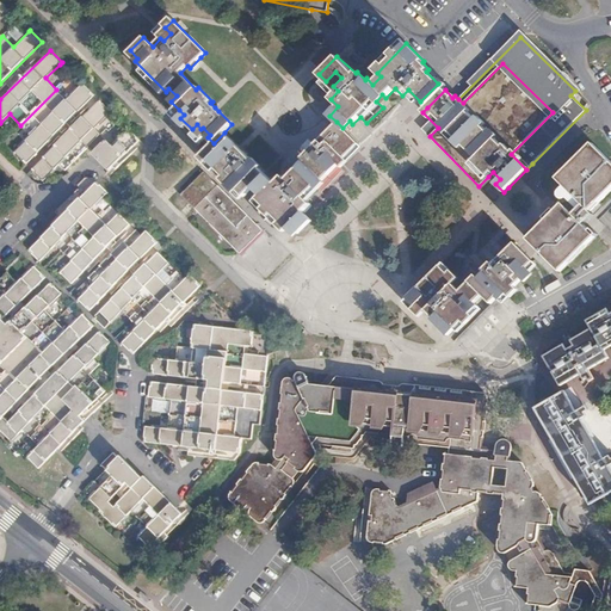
[(56,90),(20,125),(31,136),(14,153),(16,154),(17,154),(26,164),(94,96),(82,82),(81,85),(67,99),(56,90)]
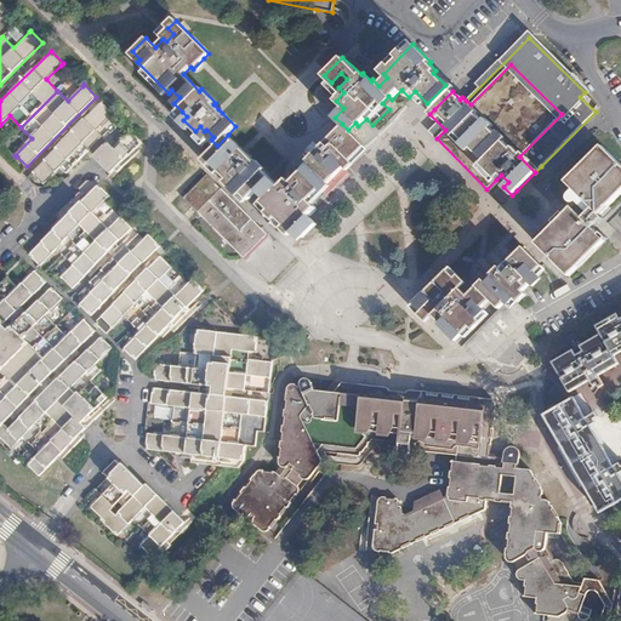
[(114,114),(102,102),(32,171),(41,182),(43,184),(60,166),(66,172),(90,149),(103,161),(102,164),(104,166),(106,165),(110,170),(109,171),(110,172),(142,142),(130,130),(127,131),(113,146),(97,130),(110,117),(112,115),(114,114)]
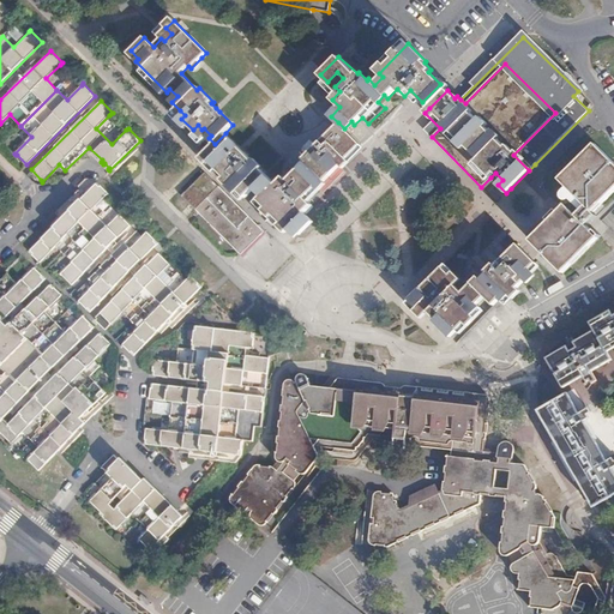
[(268,175),(240,148),(226,133),(215,144),(203,156),(224,178),(227,175),(233,181),(230,184),(246,198),(254,190),(262,197),(259,200),(266,208),(260,214),(271,226),(276,229),(282,223),(289,230),(293,228),(306,214),(305,214),(313,205),(306,199),(301,194),(307,188),(312,193),(324,181),(306,163),(292,178),(299,185),(295,188),(288,181),(284,176),(277,185),(268,175)]
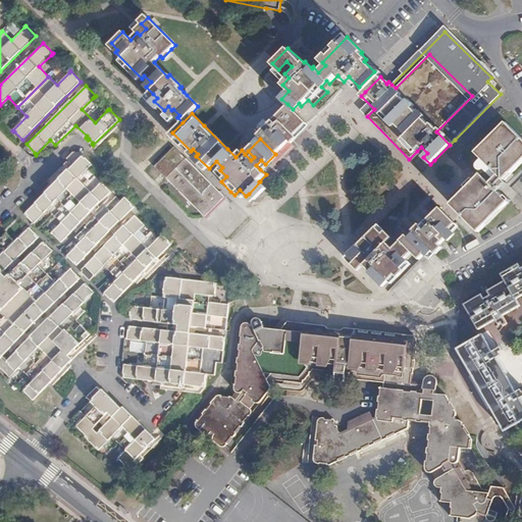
[(257,136),(260,139),(275,154),(289,141),(292,144),(297,138),(294,136),(282,123),(285,120),(278,113),(257,136)]
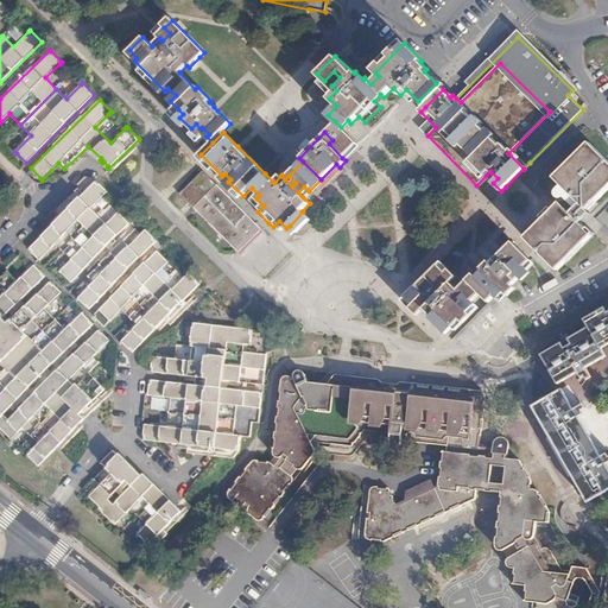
[(581,204),(571,215),(559,203),(552,211),(550,209),(548,207),(538,216),(543,221),(525,239),(556,268),(553,270),(556,272),(558,271),(595,234),(590,228),(588,230),(582,225),(591,214),(596,219),(606,210),(596,202),(606,192),(607,190),(607,160),(605,158),(590,143),(555,178),(565,189),(581,204)]
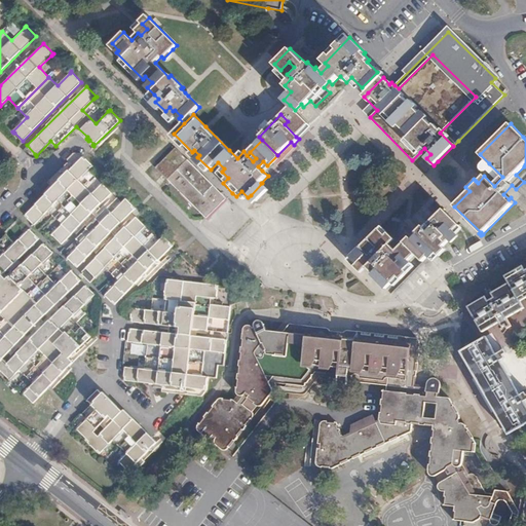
[(227,198),(181,153),(176,148),(156,167),(207,219),(227,198)]
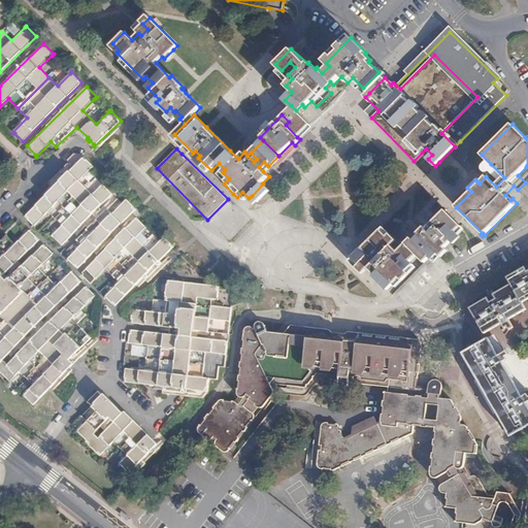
[(76,150),(67,160),(68,162),(47,183),(53,188),(25,216),(33,224),(33,225),(34,226),(48,211),(56,219),(97,177),(90,170),(94,166),(88,160),(76,150)]
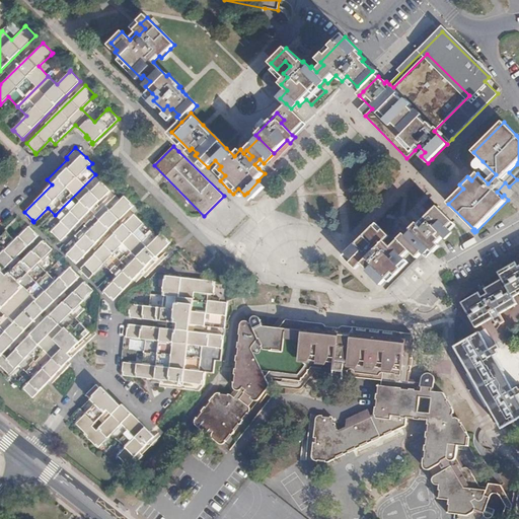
[(112,191),(95,174),(55,215),(61,221),(51,232),(52,233),(53,232),(61,240),(112,191)]
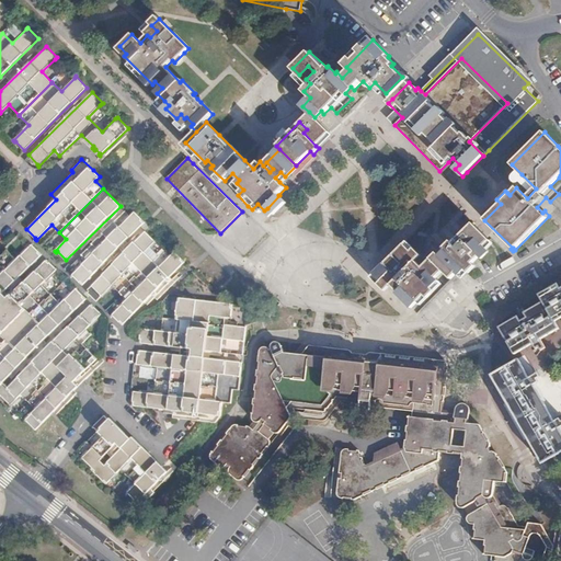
[(82,285),(145,221),(135,212),(119,227),(114,221),(81,254),(87,260),(71,275),(72,276),(73,276),(82,285)]
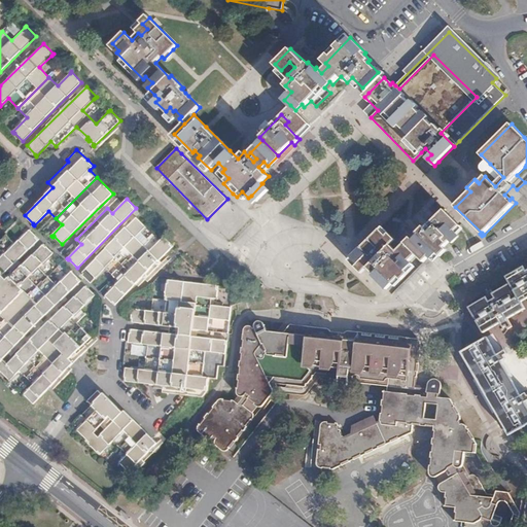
[(429,257),(435,251),(437,254),(445,247),(443,245),(449,239),(451,241),(458,234),(456,233),(454,231),(460,225),(444,209),(436,217),(441,220),(411,250),(405,243),(396,251),(390,257),(384,251),(390,245),(392,243),(391,241),(379,230),(364,244),(351,257),(364,272),(367,268),(374,274),(373,275),(387,289),(412,265),(407,259),(414,252),(423,260),(428,255),(429,257)]
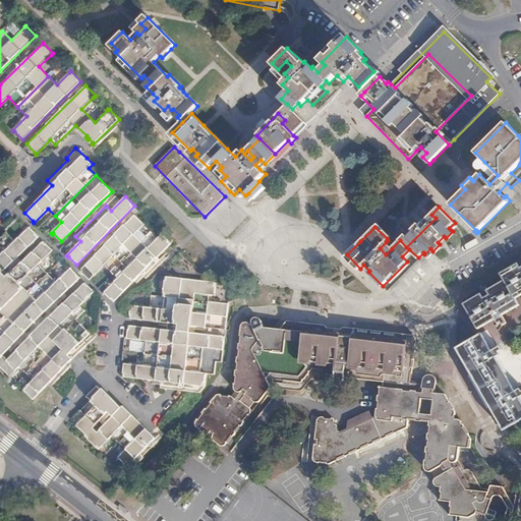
[(104,265),(111,272),(141,241),(134,234),(145,224),(134,215),(84,266),(93,274),(94,275),(104,265)]
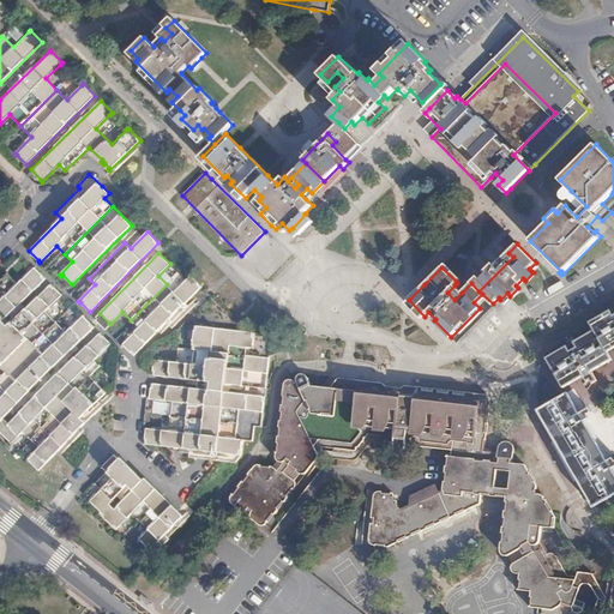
[(0,323),(46,278),(35,269),(36,269),(35,266),(17,284),(7,275),(8,275),(7,274),(0,280),(0,323)]
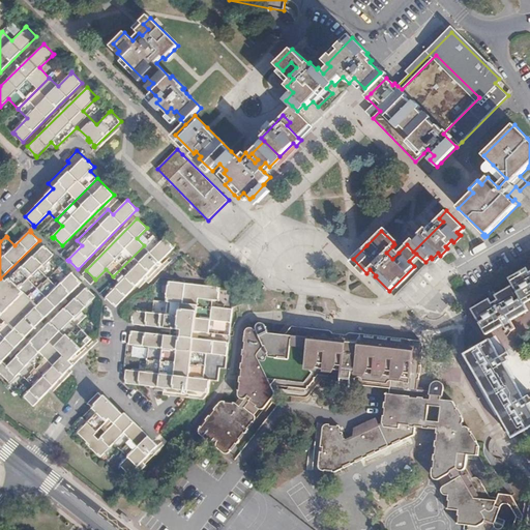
[(115,306),(174,246),(165,237),(163,239),(164,239),(151,252),(144,245),(113,276),(120,283),(106,297),(107,299),(108,298),(115,306)]
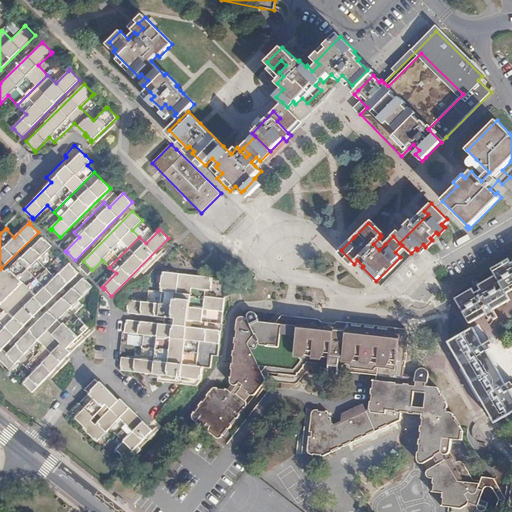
[(0,315),(47,269),(38,260),(52,246),(50,244),(50,245),(42,237),(0,279),(0,315)]
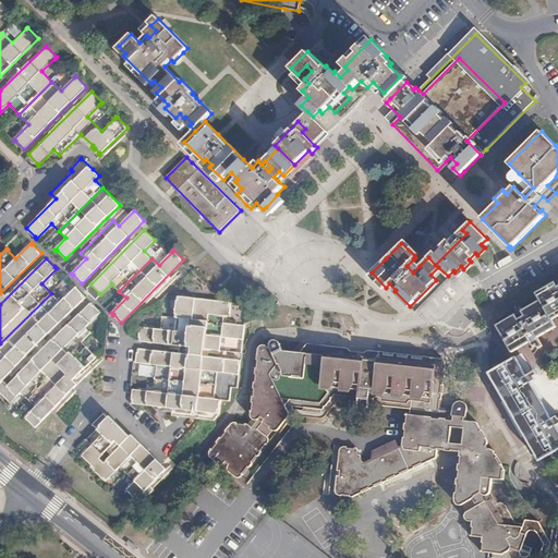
[(517,317),(498,328),(504,338),(510,349),(529,339),(533,346),(536,343),(537,346),(541,343),(537,337),(556,326),(547,312),(554,308),(557,316),(557,315),(557,279),(542,289),(547,298),(542,301),(541,300),(514,314),(517,317)]
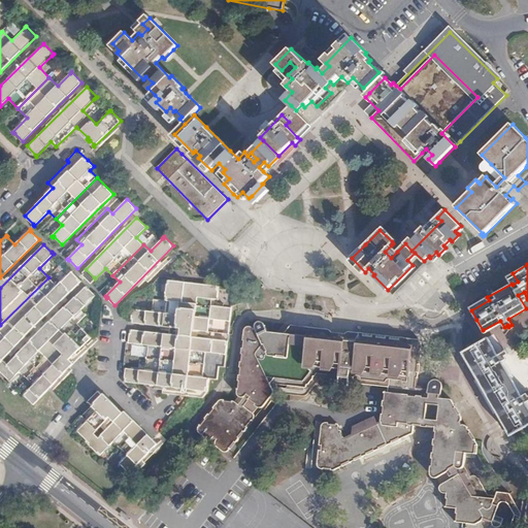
[(25,376),(77,324),(87,315),(81,309),(96,295),(95,294),(94,295),(86,287),(7,364),(3,359),(80,282),(72,273),(73,272),(71,271),(57,286),(48,277),(0,325),(0,372),(8,381),(9,382),(21,371),(24,374),(24,375),(25,376)]
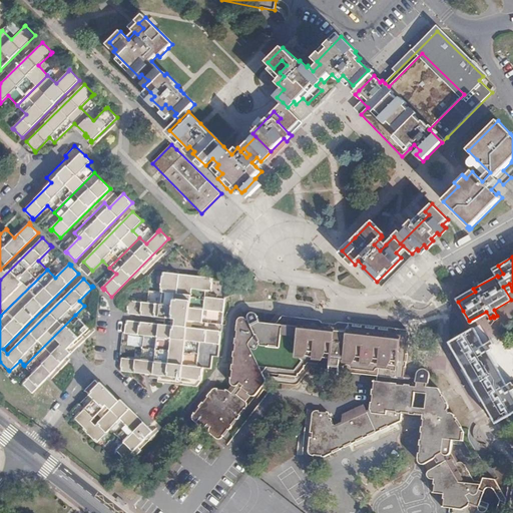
[(503,274),(498,266),(493,269),(497,276),(498,277),(503,274)]
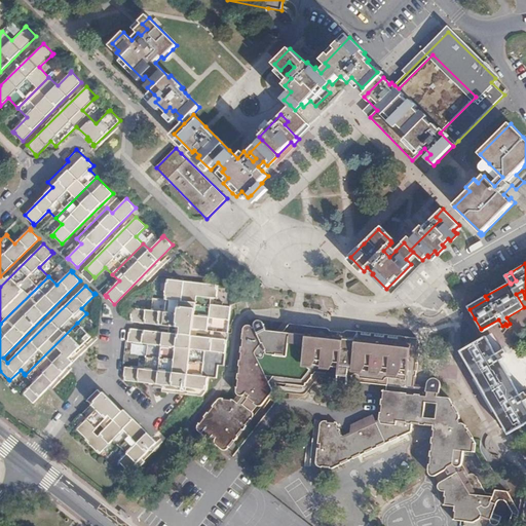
[(130,321),(227,332),(228,324),(230,306),(216,305),(217,299),(218,299),(218,297),(217,297),(218,285),(167,278),(164,299),(153,298),(151,310),(132,307),(130,321)]
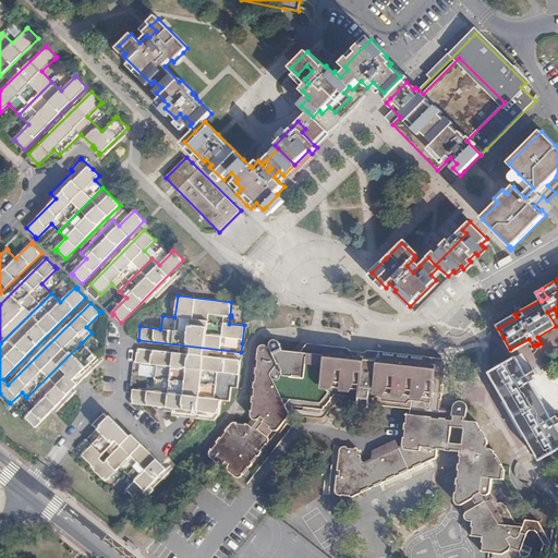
[(514,314),(496,326),(498,328),(517,317),(514,314)]
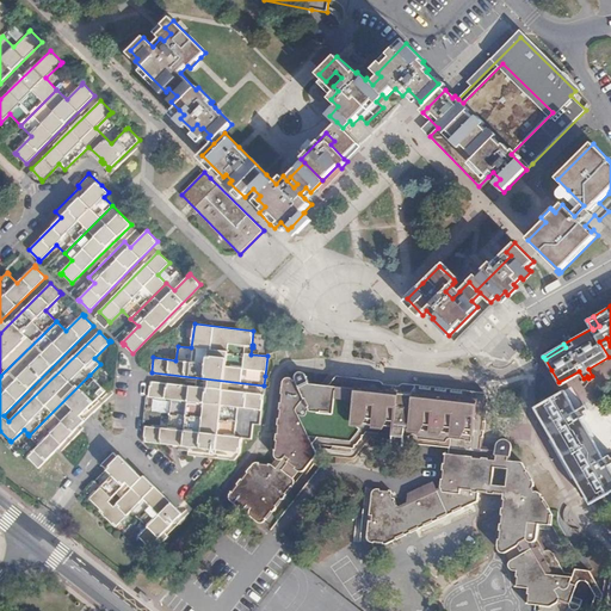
[(251,467),(228,497),(228,498),(229,499),(230,500),(241,508),(245,507),(247,505),(251,508),(250,511),(248,513),(248,514),(258,522),(260,524),(261,524),(263,524),(296,482),(291,477),(298,469),(302,473),(316,456),(316,455),(316,451),(313,444),(353,450),(378,419),(386,424),(389,427),(393,399),(389,399),(380,399),(380,392),(383,390),(383,389),(384,387),(384,384),(382,381),(337,376),(323,393),(313,390),(304,374),(302,372),(300,371),(297,372),(296,375),(295,377),(295,378),(292,381),(290,378),(288,378),(284,378),(282,383),(273,455),(273,456),(275,458),(277,460),(277,466),(272,467),(270,464),(270,469),(251,467)]
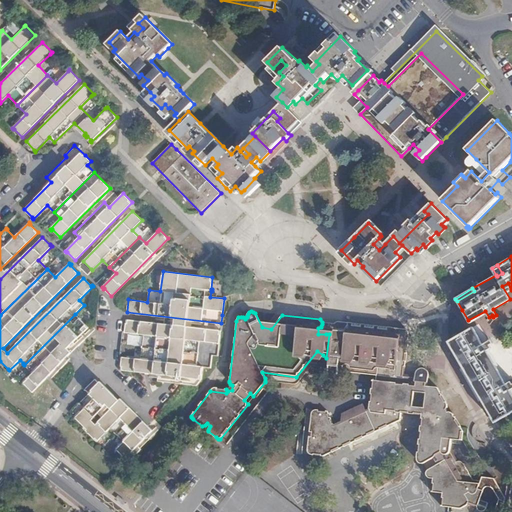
[(89,328),(75,314),(24,365),(25,366),(26,365),(26,366),(33,373),(23,383),(24,384),(33,392),(46,378),(68,356),(72,353),(68,349),(89,328)]
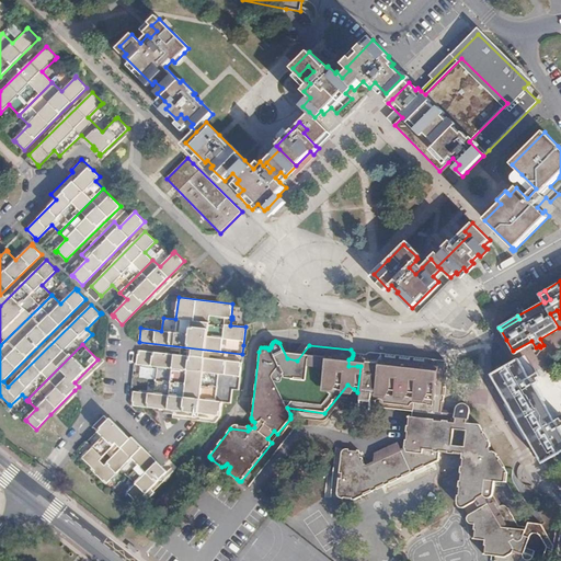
[(132,405),(219,415),(221,401),(230,402),(231,390),(238,390),(242,363),(138,350),(136,365),(158,367),(155,393),(134,391),(132,405)]
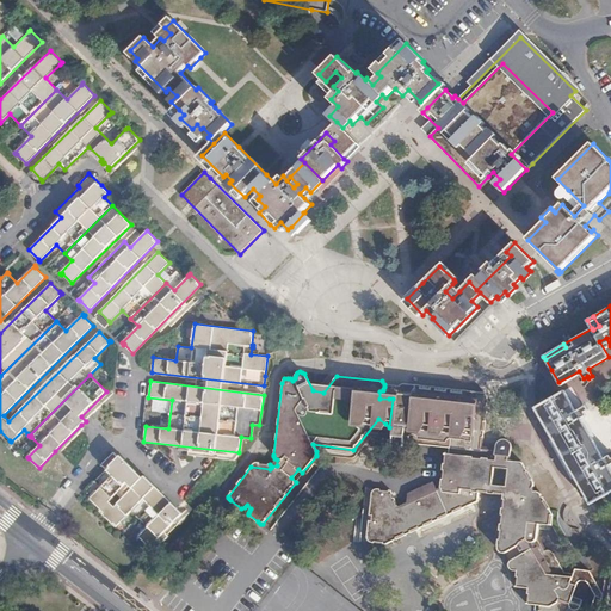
[(597,610),(604,596),(588,571),(574,568),(573,573),(565,573),(551,551),(548,549),(545,549),(543,550),(537,539),(538,524),(541,524),(543,497),(541,495),(539,492),(537,491),(534,492),(531,494),(529,491),(532,489),(534,488),(535,486),(535,483),(523,462),(511,461),(512,446),(511,443),(510,440),(507,439),(504,438),(500,439),(499,440),(497,444),(495,455),(482,454),(487,400),(487,395),(485,393),(414,384),(402,383),(400,386),(400,387),(397,399),(393,399),(389,427),(394,427),(393,442),(393,445),(394,448),(396,449),(397,449),(400,449),(402,446),(403,445),(405,437),(430,439),(430,442),(430,443),(436,446),(450,448),(449,454),(445,454),(442,488),(437,491),(433,481),(408,493),(408,504),(400,507),(392,491),(375,489),(372,492),(372,494),(370,516),(374,516),(372,520),(370,520),(368,537),(369,539),(371,542),(374,542),(386,543),(477,501),(479,493),(504,495),(498,547),(499,549),(501,553),(504,553),(507,553),(510,550),(514,559),(511,561),(510,563),(510,566),(511,569),(513,571),(517,571),(516,587),(528,588),(526,603),(554,608),(559,602),(563,610),(597,610)]
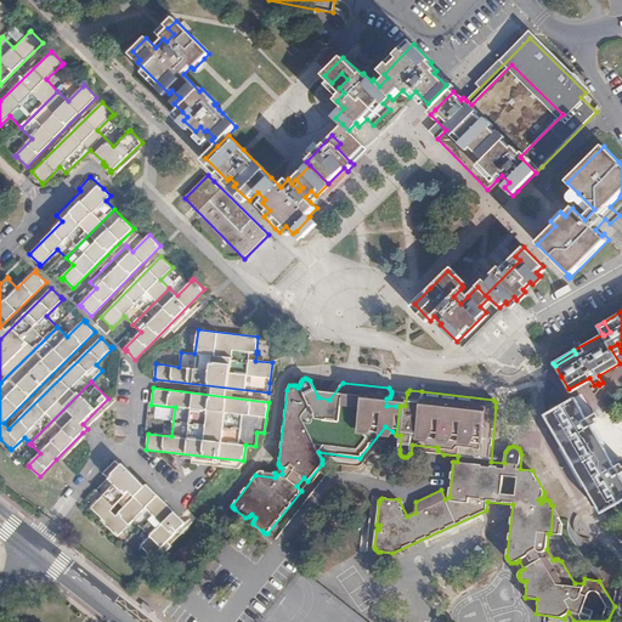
[(615,504),(621,499),(621,487),(615,476),(621,471),(621,468),(621,469),(618,465),(611,469),(588,429),(594,425),(593,420),(594,420),(592,417),(587,419),(575,399),(548,414),(553,420),(555,419),(559,427),(558,427),(557,428),(557,429),(557,430),(559,435),(560,437),(561,440),(561,442),(563,445),(565,446),(566,446),(567,446),(570,446),(570,447),(569,448),(584,476),(587,475),(588,476),(587,478),(586,479),(586,480),(587,484),(588,486),(589,487),(589,491),(591,492),(591,493),(592,495),(593,495),(594,495),(597,492),(599,495),(597,496),(601,504),(604,507),(605,507),(608,507),(610,505),(614,504),(615,504)]
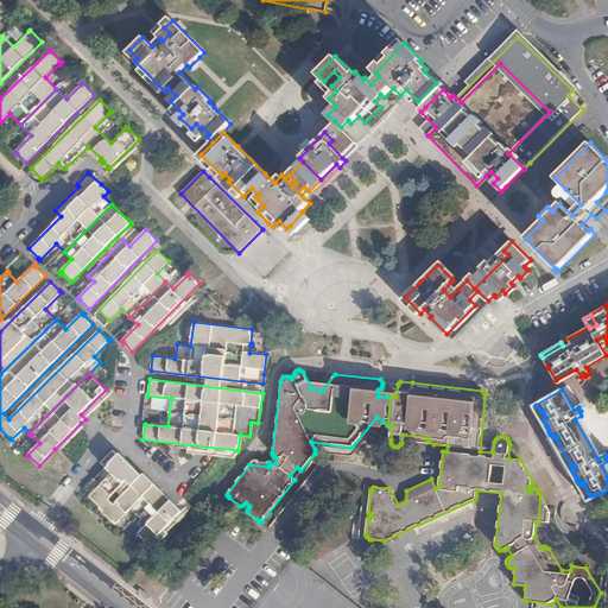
[(132,508),(154,485),(145,474),(114,504),(109,499),(120,488),(122,491),(138,476),(134,473),(135,472),(119,455),(94,479),(96,481),(96,480),(101,485),(89,496),(90,498),(99,506),(99,507),(103,512),(103,513),(106,515),(106,514),(115,524),(132,508)]
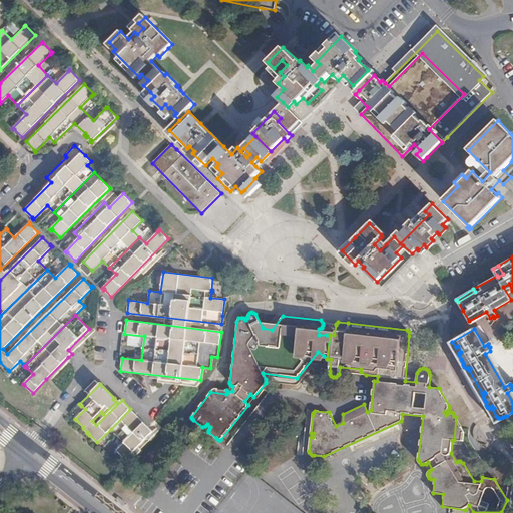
[(153,432),(130,409),(111,429),(114,432),(114,433),(116,435),(116,434),(124,442),(116,451),(117,452),(118,452),(125,459),(133,452),(136,455),(141,450),(138,447),(146,439),(148,441),(150,440),(147,437),(153,432)]
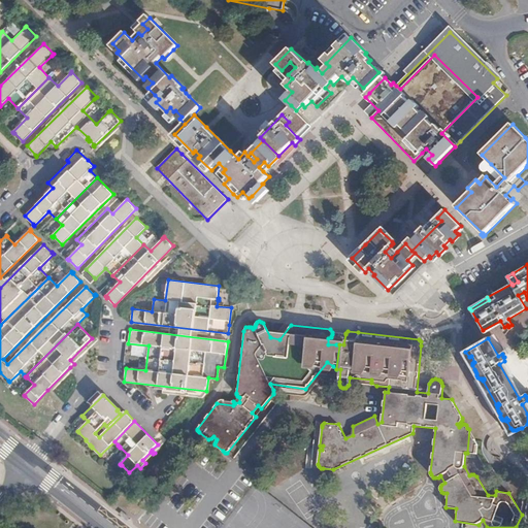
[(303,468),(291,477),(300,490),(312,481),(303,468)]
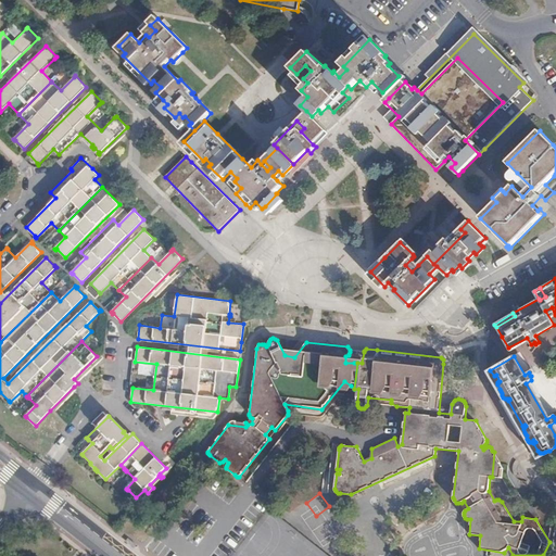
[(330,555),(331,555),(342,543),(318,525),(307,539),(330,555)]
